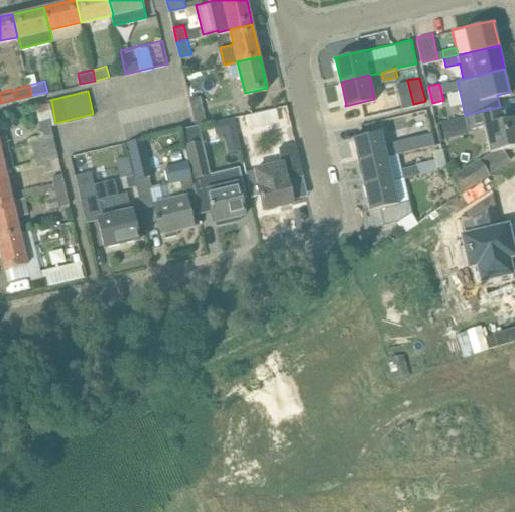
[(207,122),(201,95),(190,97),(197,124),(199,123),(199,124),(207,122)]
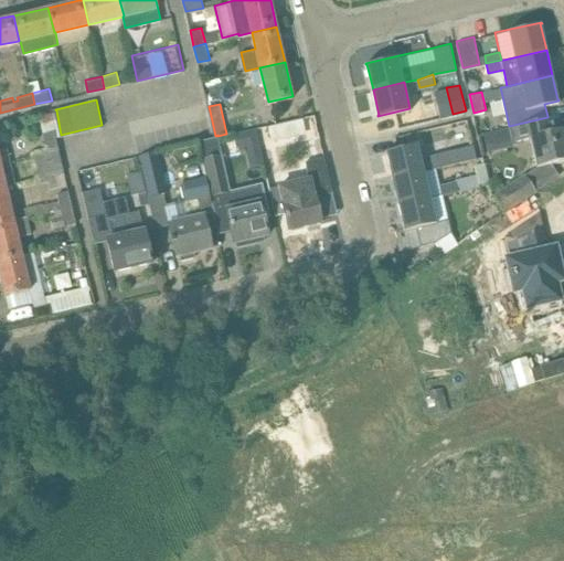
[(32,149),(38,178),(64,171),(56,136),(61,135),(56,110),(41,114),(48,146),(32,149)]
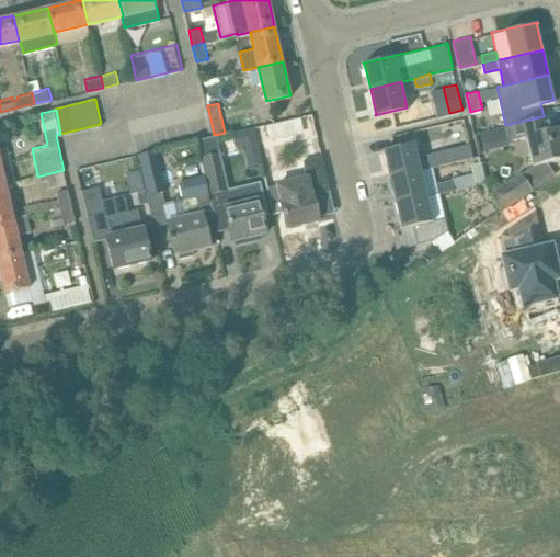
[(313,131),(309,113),(254,125),(258,144),(313,131)]
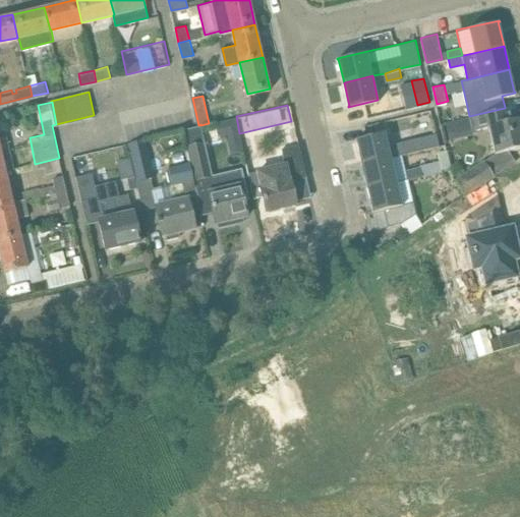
[(469,116),(450,120),(453,133),(472,128),(489,125),(496,152),(508,150),(519,146),(519,117),(508,120),(505,108),(469,116)]
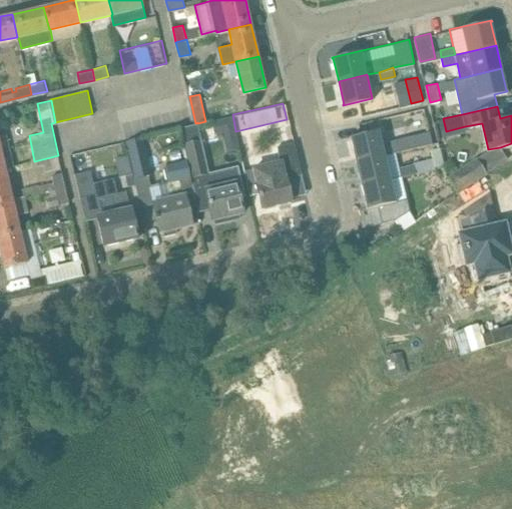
[(197,122),(195,123),(178,127),(183,146),(185,156),(187,164),(189,173),(190,176),(191,176),(195,193),(205,190),(212,219),(214,218),(215,222),(232,218),(231,214),(243,211),(239,196),(245,195),(238,164),(209,171),(197,123),(197,122)]
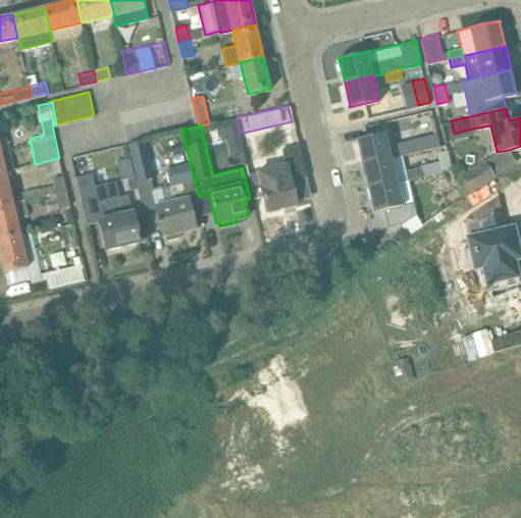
[(441,145),(438,133),(389,144),(386,133),(356,139),(356,141),(358,140),(363,163),(392,156),(441,145)]
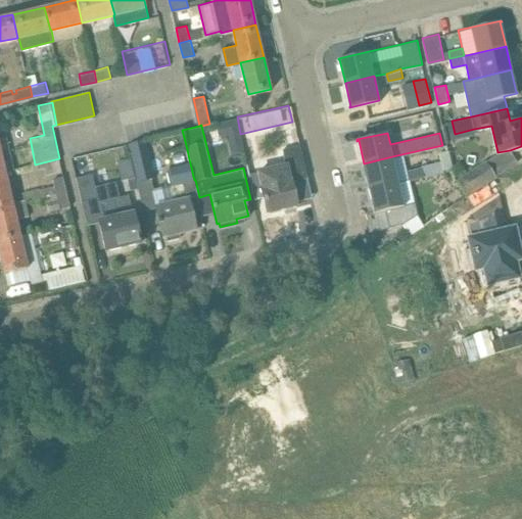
[(0,137),(0,171),(5,171),(15,169),(7,136),(0,137)]
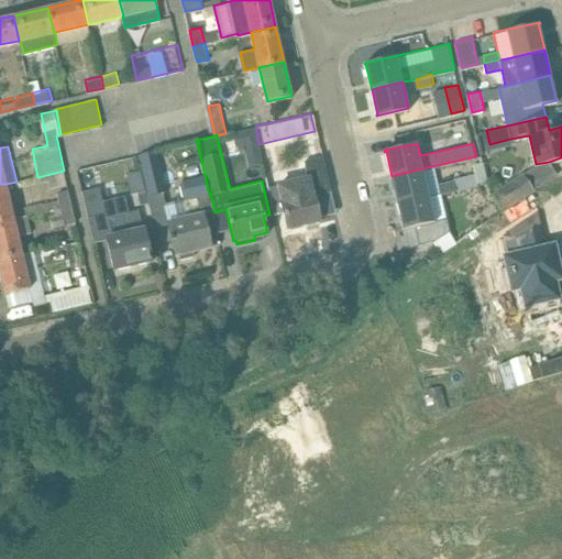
[(166,190),(155,150),(139,154),(149,195),(166,190)]
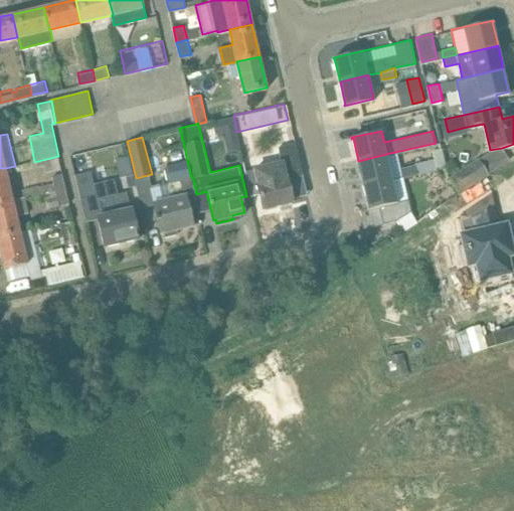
[(296,142),(279,146),(282,160),(253,166),(254,168),(246,170),(244,161),(243,161),(251,195),(260,193),(264,208),(293,201),(288,177),(303,174),(296,142)]
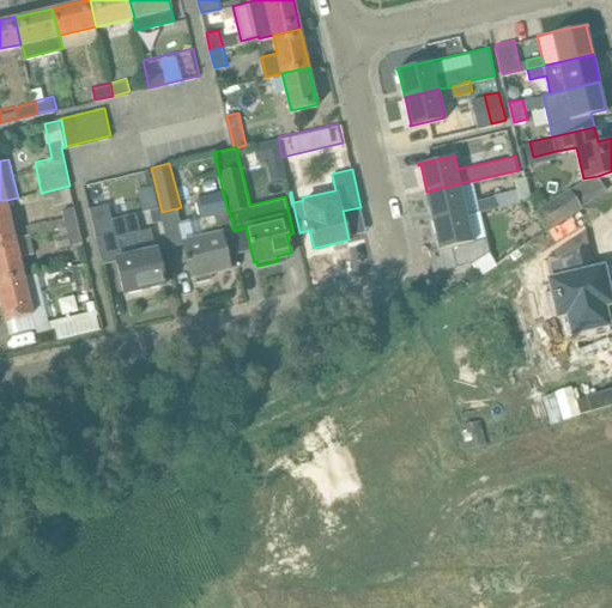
[(222,187),(219,175),(206,178),(208,189),(222,187)]
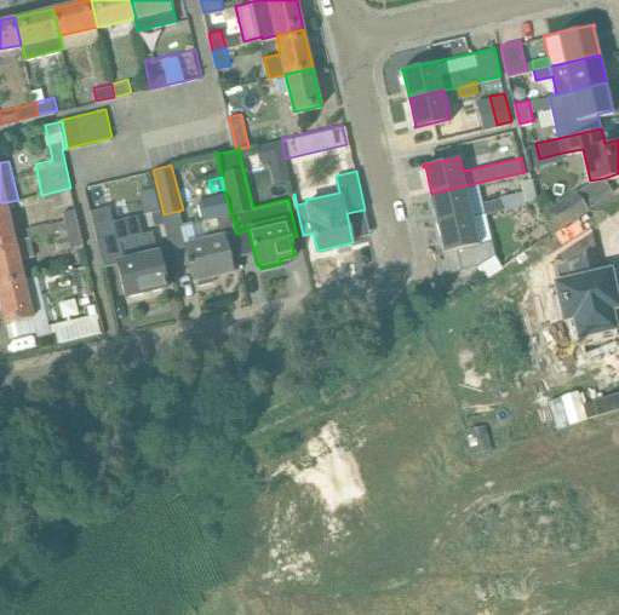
[(538,199),(533,177),(522,179),(525,189),(527,200),(538,199)]
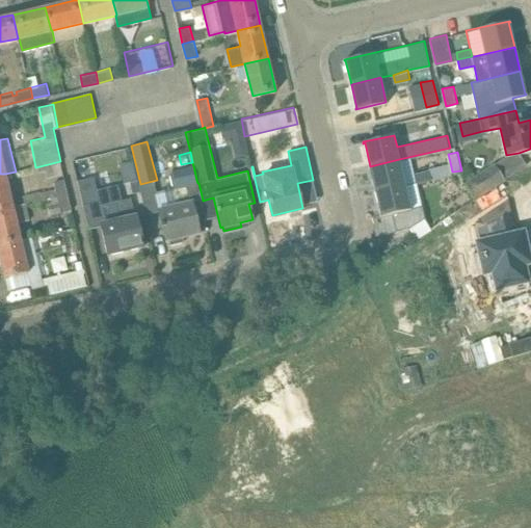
[(375,191),(405,183),(399,159),(370,166),(375,191)]
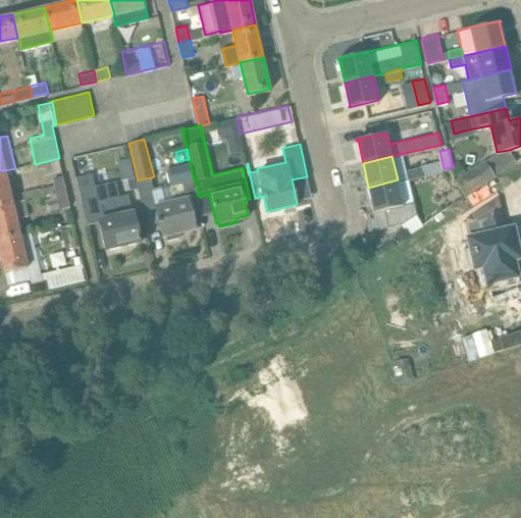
[(441,158),(422,163),(422,164),(424,173),(444,168),(441,158)]
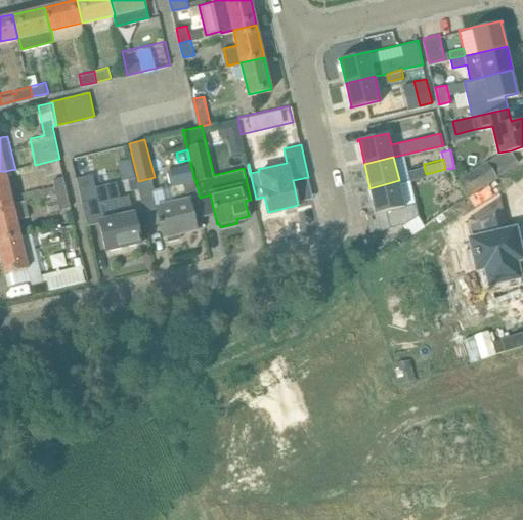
[(460,178),(470,192),(498,173),(488,159),(460,178)]
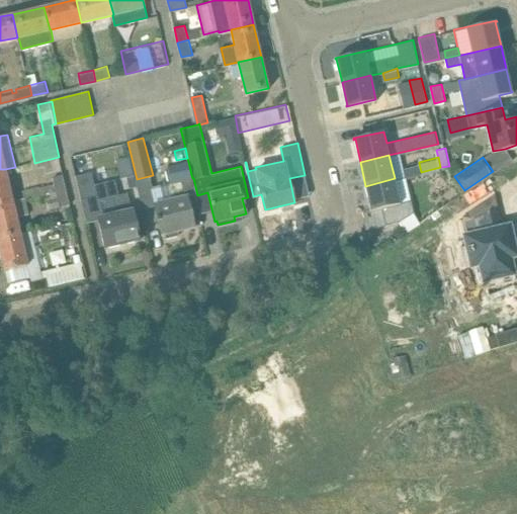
[(173,200),(158,203),(155,204),(159,221),(162,233),(166,233),(167,236),(178,234),(177,230),(194,226),(187,197),(186,193),(195,191),(187,161),(168,165),(172,182),(169,183),(173,200)]
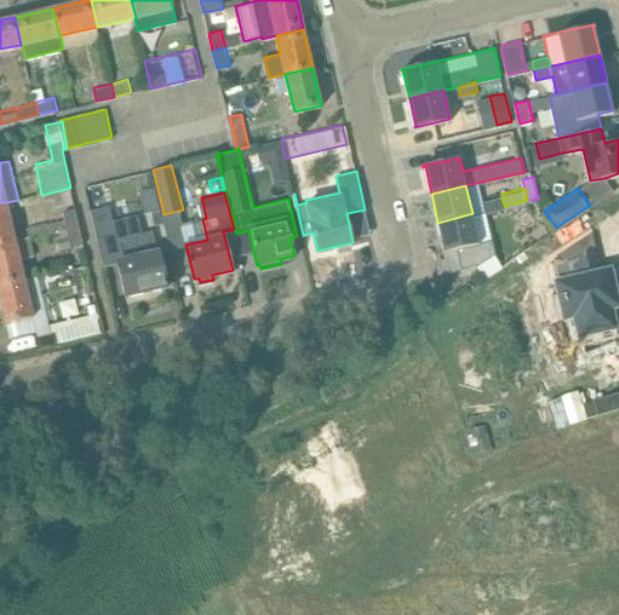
[(502,195),(483,200),(486,211),(487,211),(505,207),(502,195)]
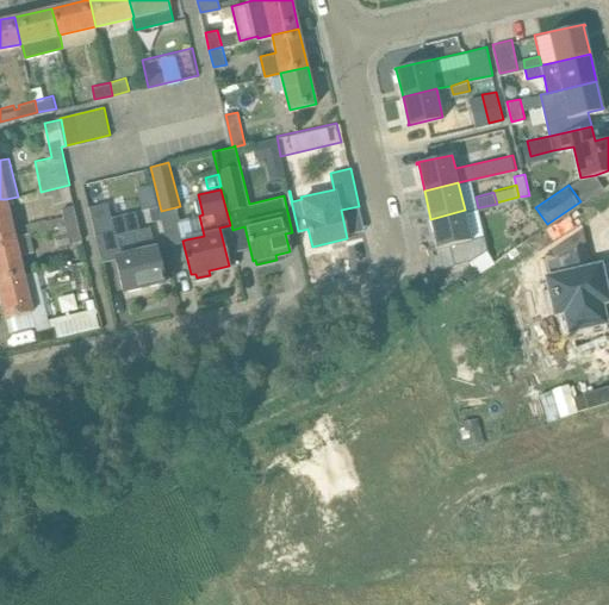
[(0,199),(0,239),(14,236),(6,199),(0,199)]
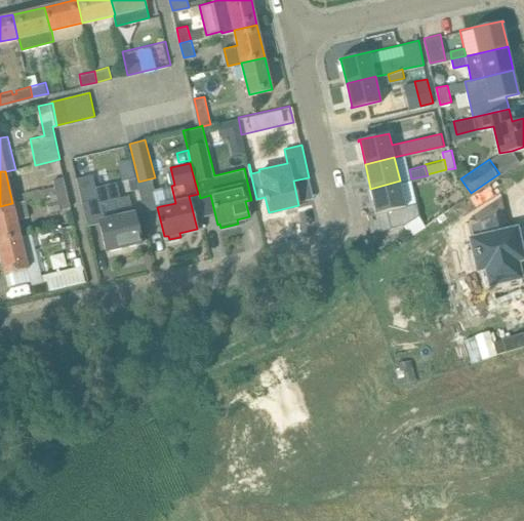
[(129,195),(122,197),(118,179),(96,186),(93,172),(77,177),(88,225),(101,222),(107,250),(142,242),(134,213),(133,213),(129,195)]
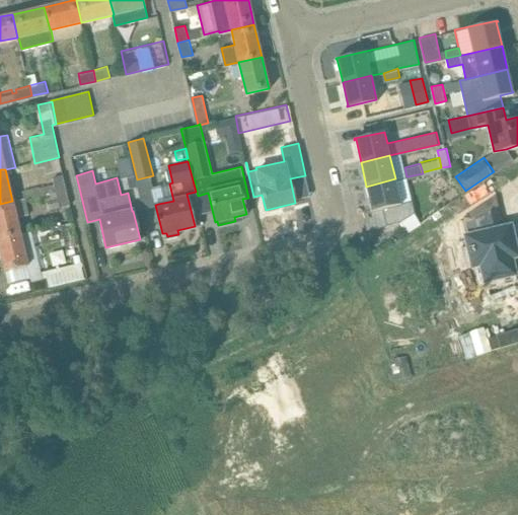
[(63,173),(54,175),(57,190),(66,188),(63,173)]
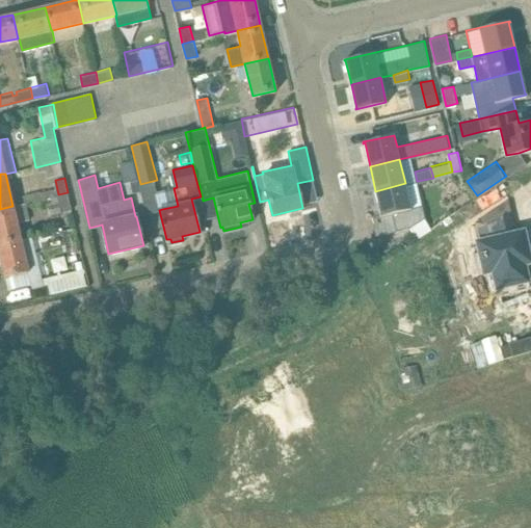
[(405,183),(375,191),(381,214),(379,215),(380,216),(392,213),(396,231),(410,228),(423,217),(426,217),(423,204),(418,181),(417,181),(405,183)]
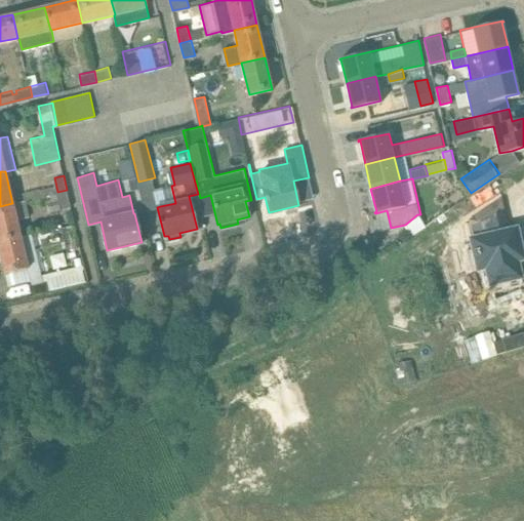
[(67,190),(57,192),(62,208),(71,206),(67,190)]
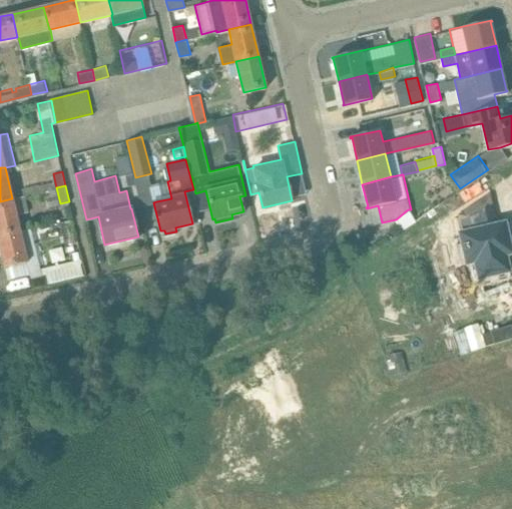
[(44,191),(47,203),(48,203),(49,205),(60,203),(56,187),(35,192),(35,193),(44,191)]
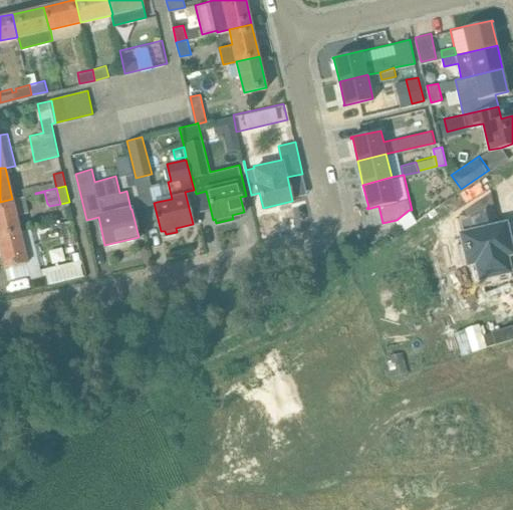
[(12,199),(0,202),(0,235),(20,231),(16,213),(29,210),(25,195),(23,196),(12,199)]
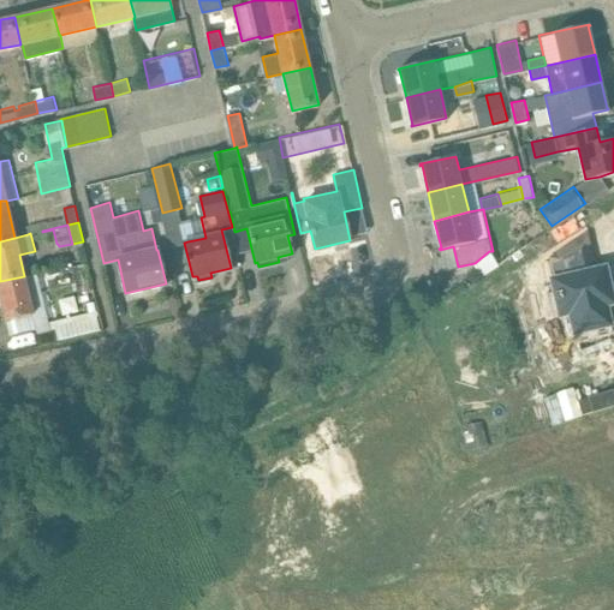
[(542,283),(537,283),(537,314),(548,314),(548,333),(580,333),(580,312),(589,312),(588,283),(580,283),(559,283),(559,252),(542,264),(542,283)]
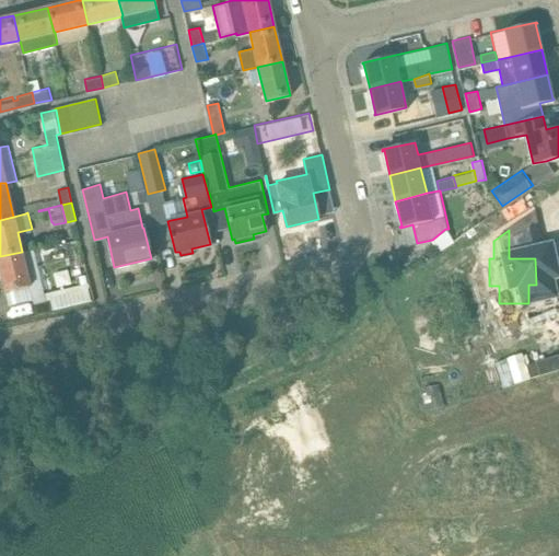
[(22,252),(0,256),(0,270),(6,292),(30,287),(22,252)]
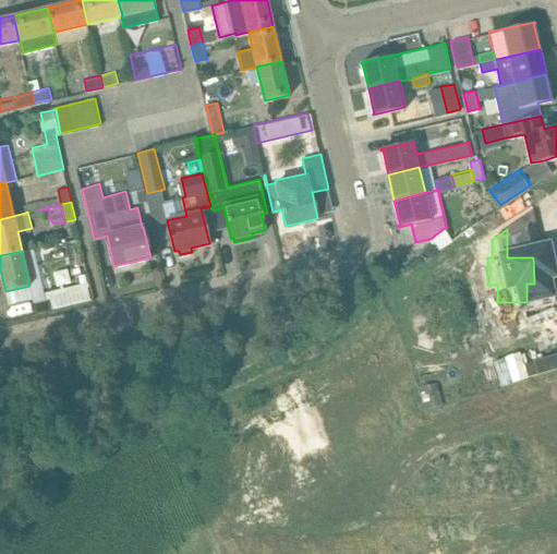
[(52,309),(51,308),(49,298),(34,302),(36,312),(52,309)]
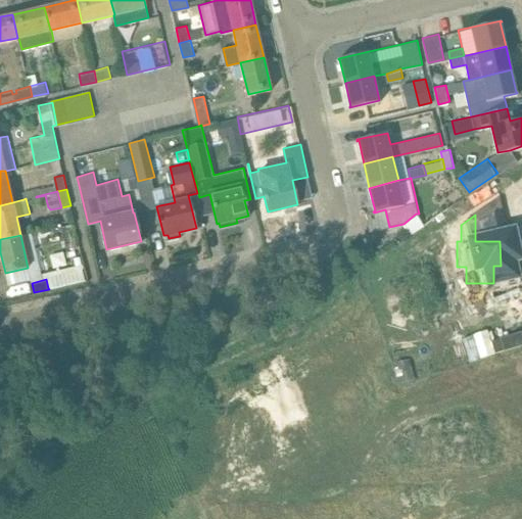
[(410,358),(394,361),(398,382),(414,379),(410,358)]
